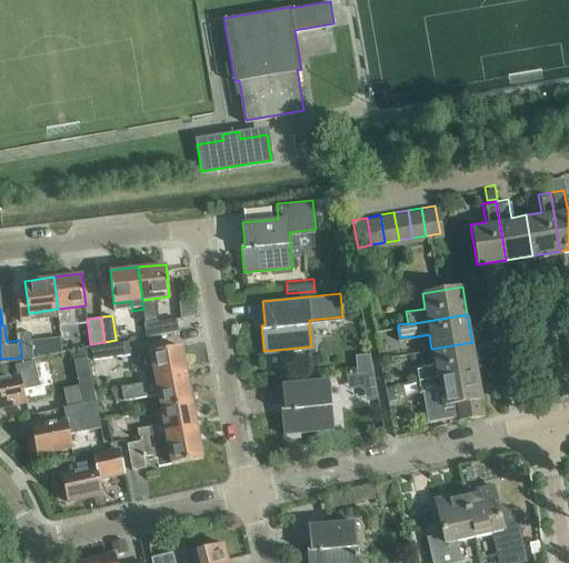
[(147,334),(178,330),(176,317),(145,321),(147,334)]
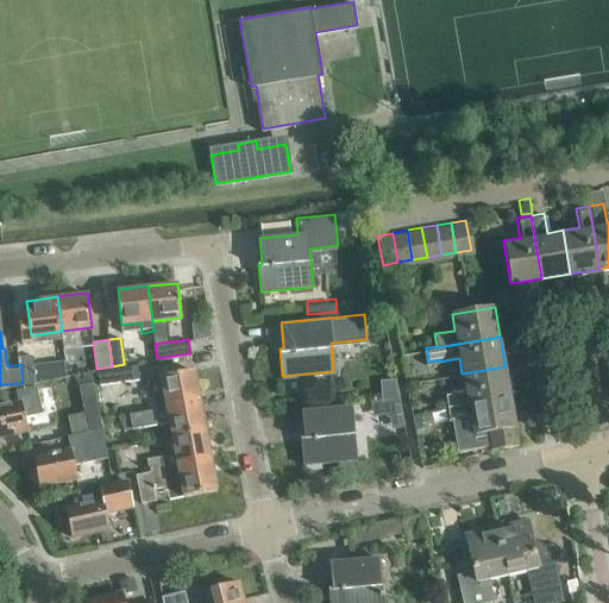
[(20,364),(23,383),(24,384),(36,383),(31,353),(19,356),(20,364)]
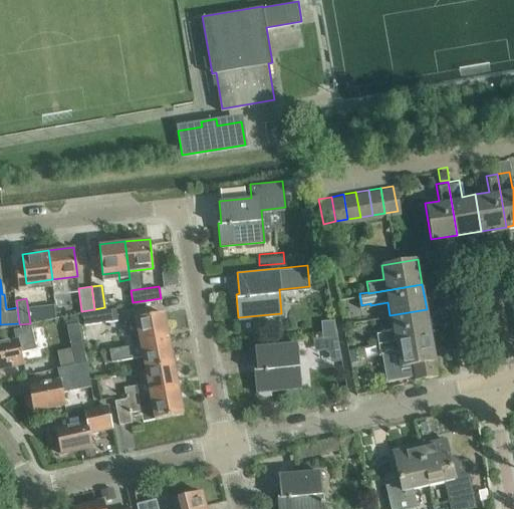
[(104,307),(94,309),(81,311),(83,323),(106,320),(106,319),(118,317),(117,305),(104,306),(104,307)]
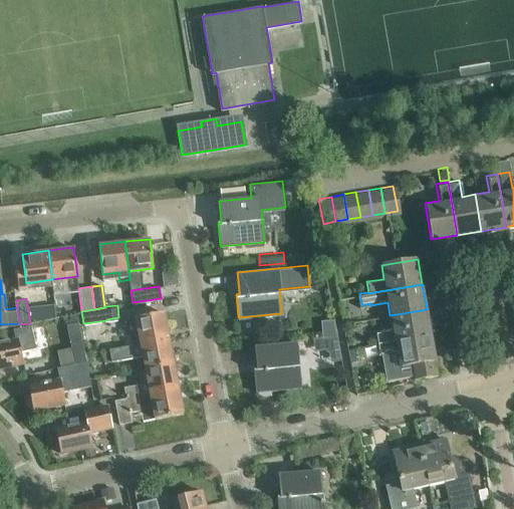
[(377,342),(431,333),(427,309),(390,315),(392,328),(375,331),(377,342)]
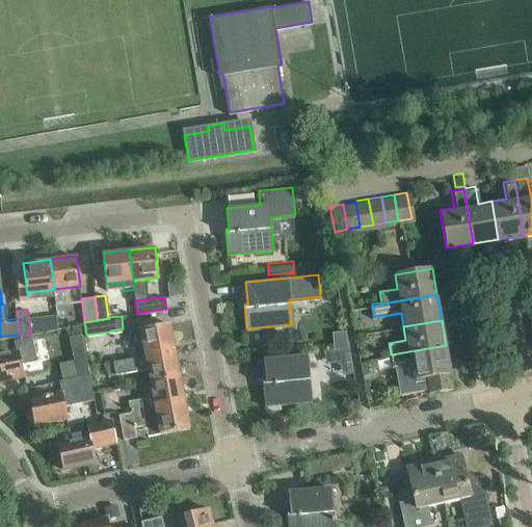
[(70,334),(82,332),(80,322),(64,326),(70,334)]
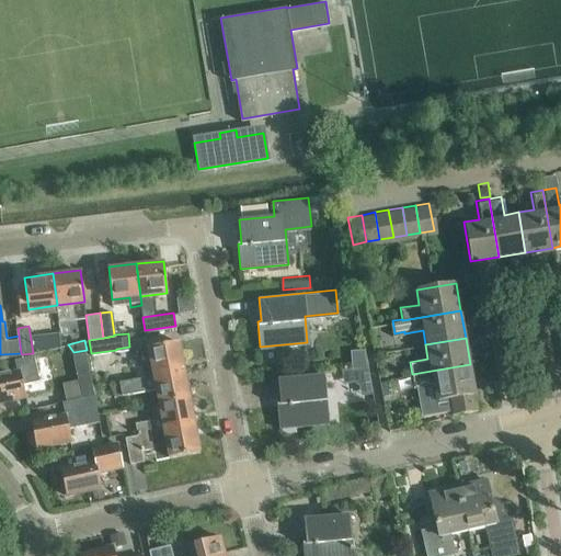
[(152,375),(183,370),(178,341),(147,348),(152,375)]
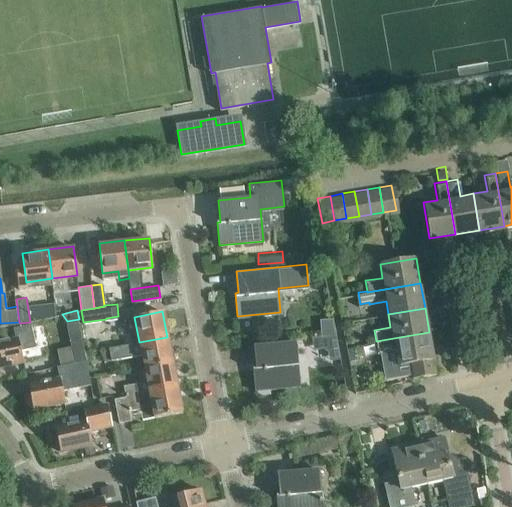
[(333,316),(321,317),(323,333),(336,332),(333,316)]
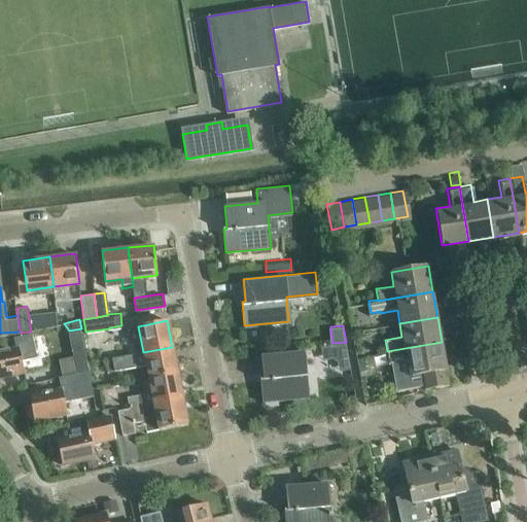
[(81,328),(69,331),(74,354),(60,357),(63,376),(90,370),(81,328)]
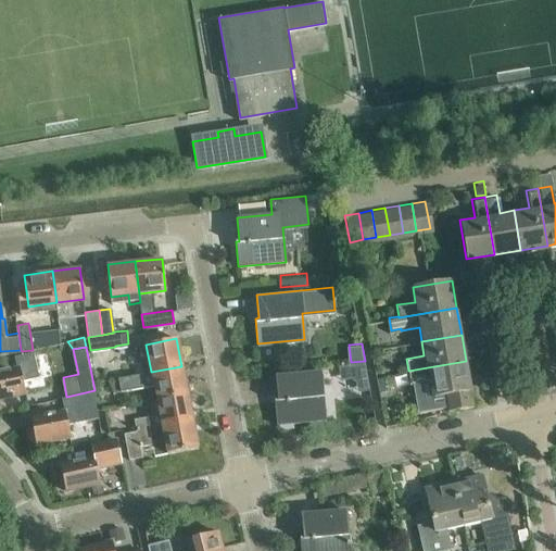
[(39,377),(34,352),(14,357),(17,368),(9,370),(8,363),(0,364),(0,398),(26,393),(23,380),(39,377)]
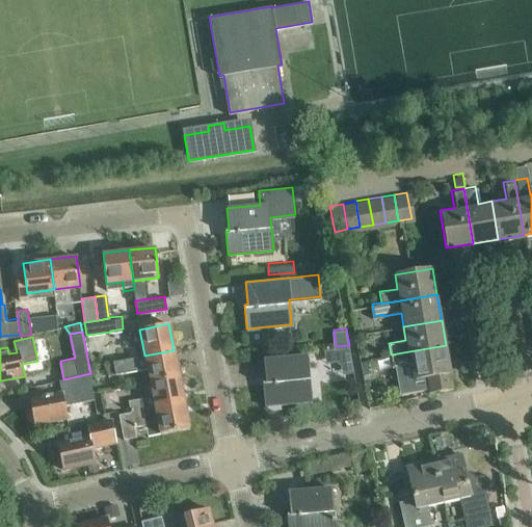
[(446,345),(391,354),(393,366),(397,366),(401,392),(430,387),(430,390),(453,386),(450,372),(446,345)]
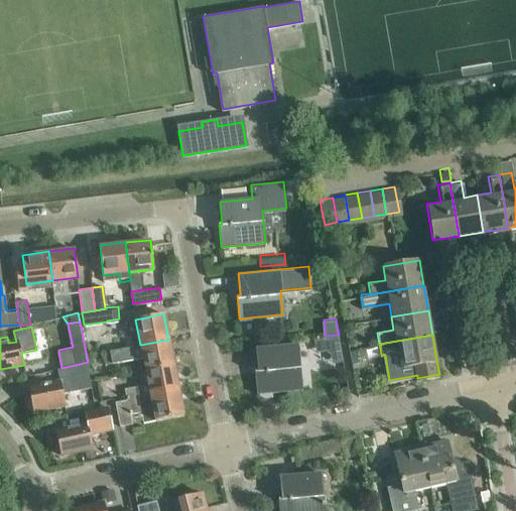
[(335,348),(342,347),(340,337),(333,339),(335,348)]
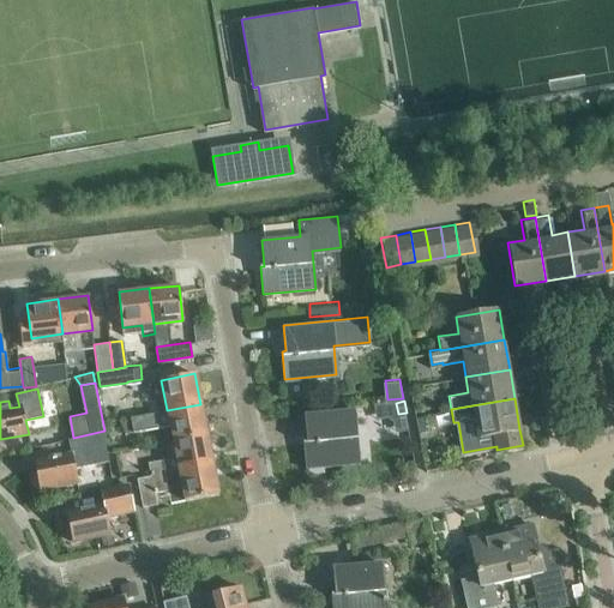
[(167,410),(131,416),(133,431),(169,423),(173,439),(205,433),(200,404),(167,410)]
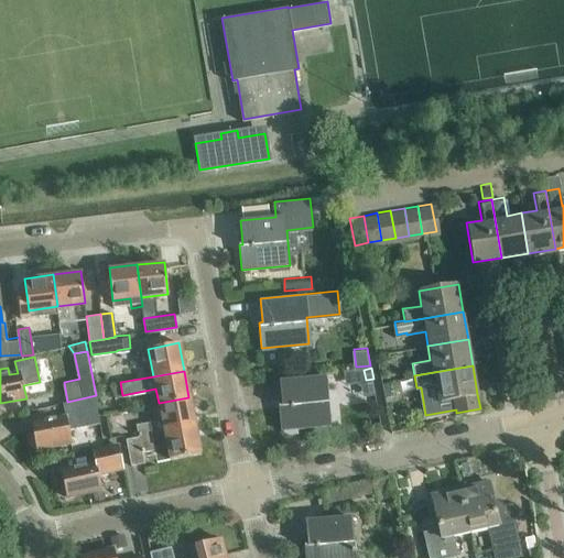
[(281,429),(329,425),(324,375),(280,380),(282,405),(279,405),(281,429)]
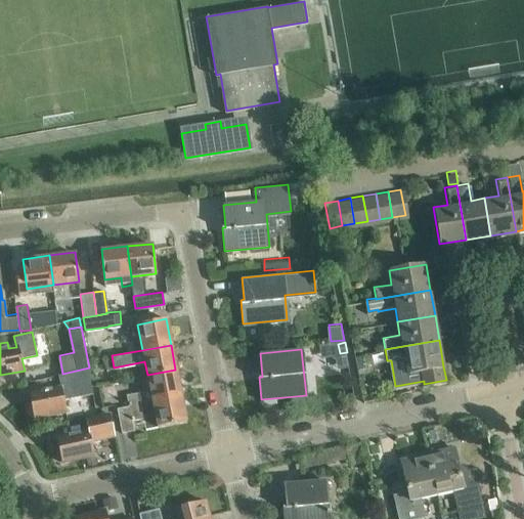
[(89,368),(62,374),(59,374),(61,385),(29,392),(34,416),(67,408),(64,397),(94,391),(89,368)]
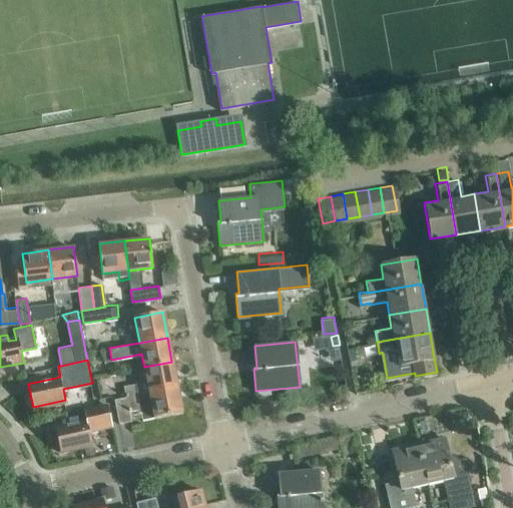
[(144,367),(146,380),(148,391),(149,392),(176,387),(171,362),(144,367)]
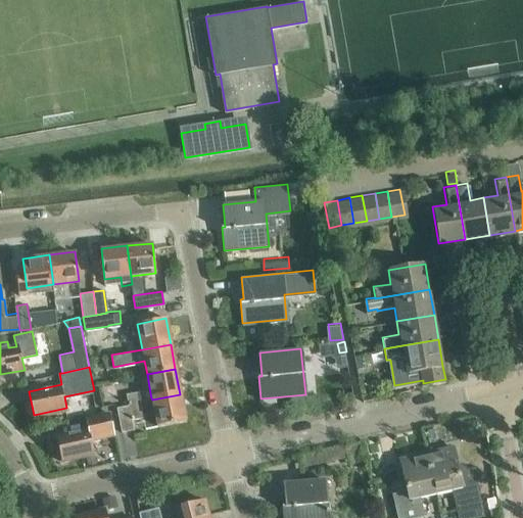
[(142,401),(151,398),(149,387),(140,389),(142,401)]
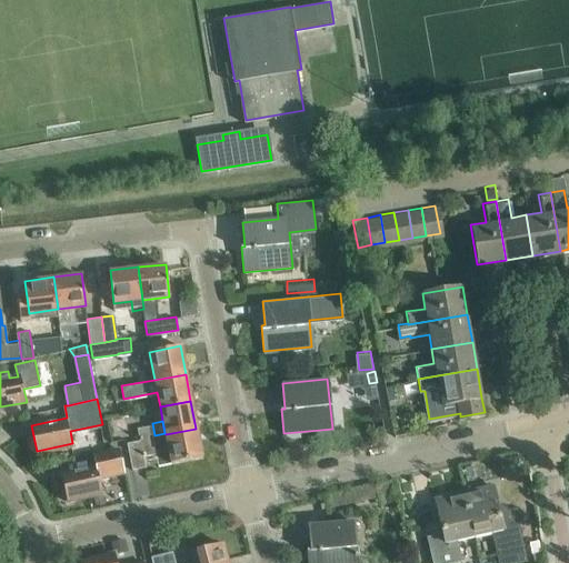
[(155,435),(152,423),(138,425),(140,438),(128,440),(133,466),(147,464),(145,454),(158,451),(155,435)]
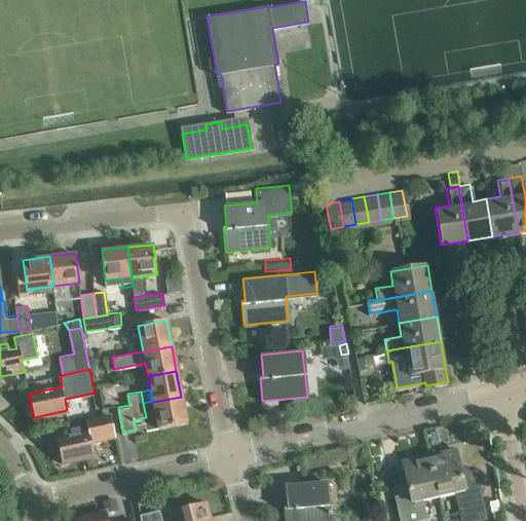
[(181,397),(153,402),(157,428),(186,422),(181,397)]
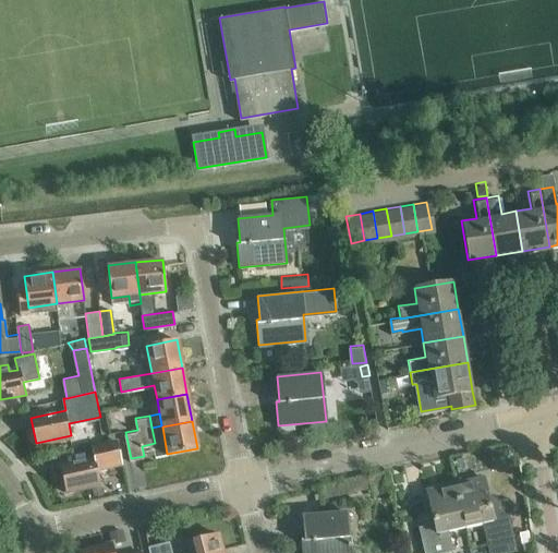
[(67,492),(100,484),(97,469),(122,463),(118,442),(93,447),(95,458),(60,467),(67,492)]
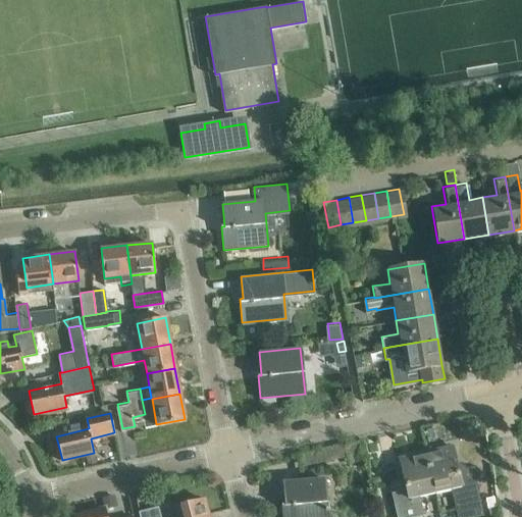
[(426,450),(436,492),(450,487),(456,516),(463,516),(483,512),(471,465),(464,467),(455,461),(451,444),(426,450)]
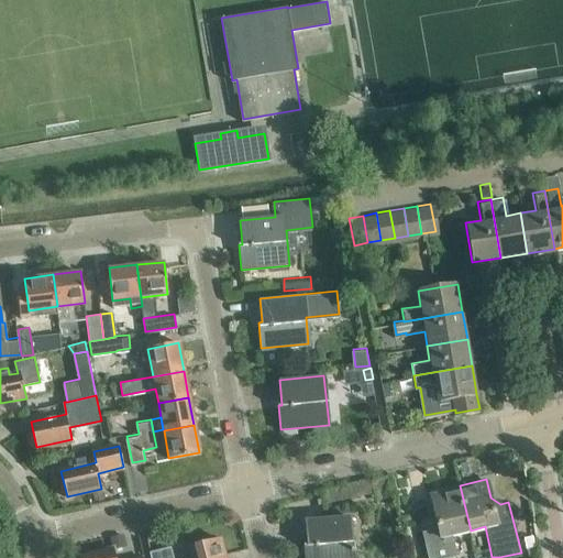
[(451,535),(471,531),(460,485),(429,493),(437,526),(420,531),(426,557),(441,557),(456,555),(451,535)]
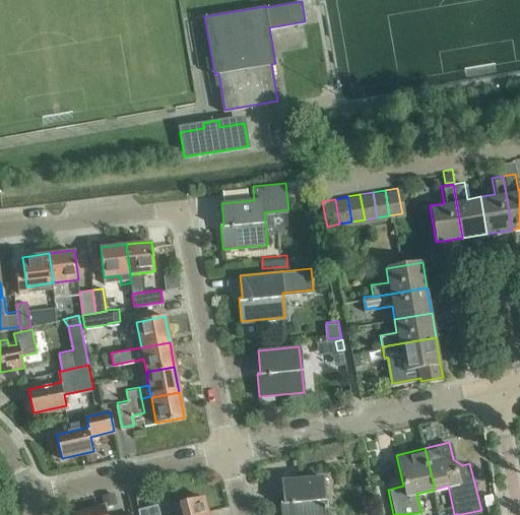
[(281,514),(326,514),(323,475),(281,479),(283,501),(280,501),(281,514)]
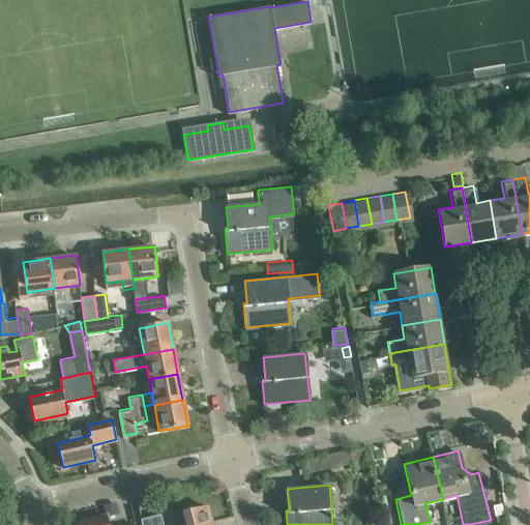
[(165,524),(162,512),(142,517),(143,524),(211,524),(207,506),(205,506),(203,500),(187,504),(189,508),(179,512),(182,524),(177,524),(165,524)]
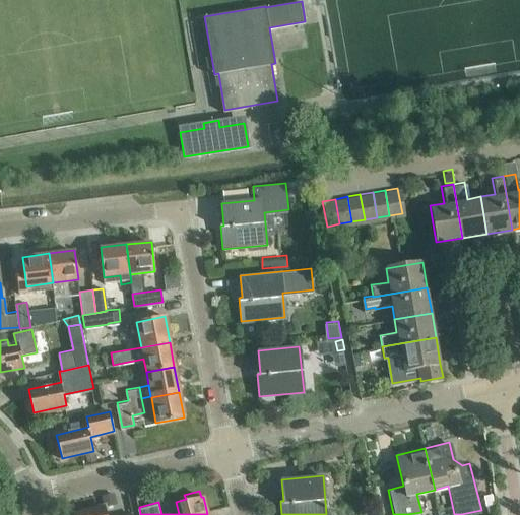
[(118,514),(107,514),(105,504),(72,512),(72,514),(132,514),(132,512),(118,514)]
